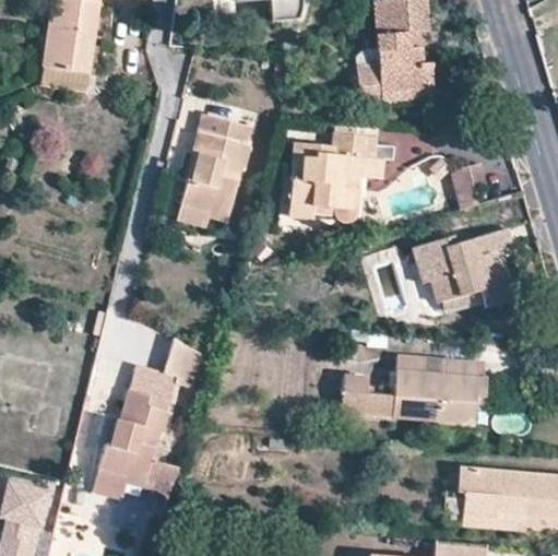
[(52,0),(43,67),(88,74),(98,0),(52,0)]
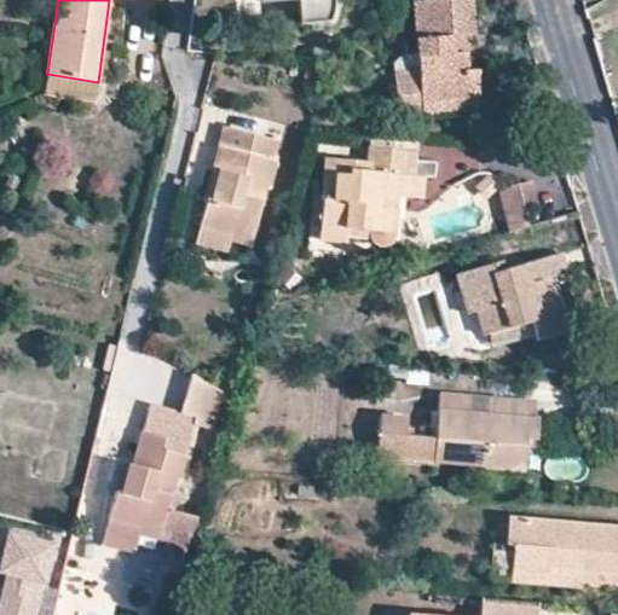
[(300,0),(302,19),(334,16),(336,0),(300,0)]
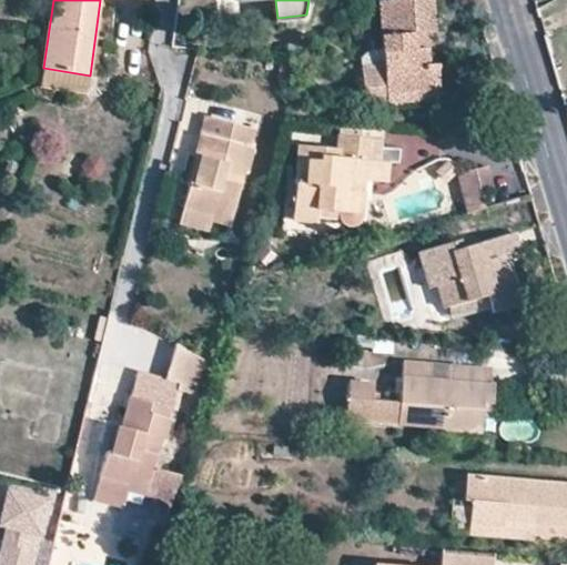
[(432,91),(428,56),(427,44),(417,44),(416,33),(416,32),(427,32),(435,31),(435,16),(429,16),(427,0),(380,0),(385,66),(362,68),(365,107),(392,104),(391,94),(432,91)]
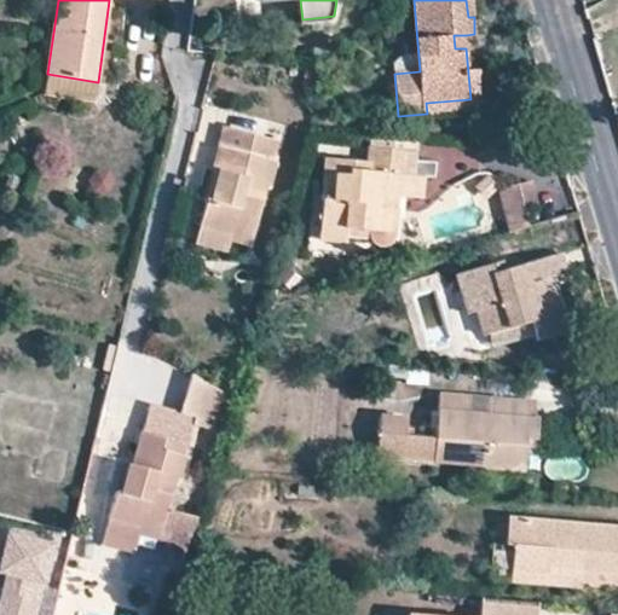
[(466,48),(466,35),(454,35),(454,36),(455,48),(466,48)]
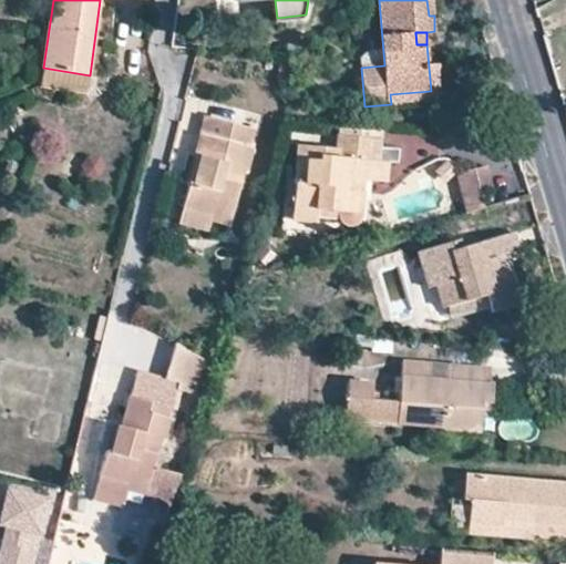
[(436,55),(428,55),(431,91),(390,94),(391,104),(440,100),(436,55)]
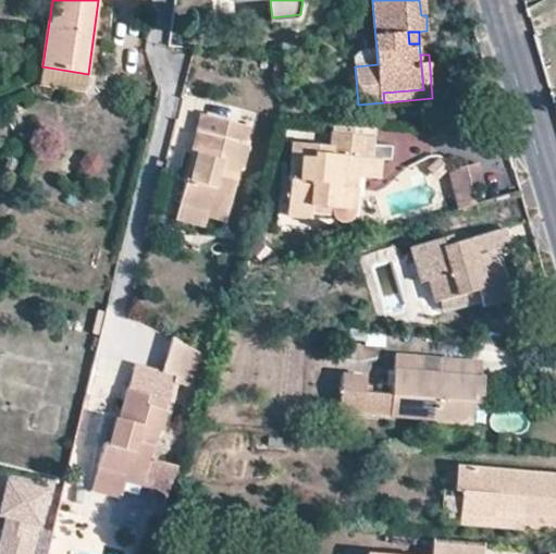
[(209,210),(208,214),(225,220),(239,164),(244,165),(248,146),(245,145),(249,126),(202,113),(192,154),(197,156),(192,181),(185,180),(181,201),(209,210)]
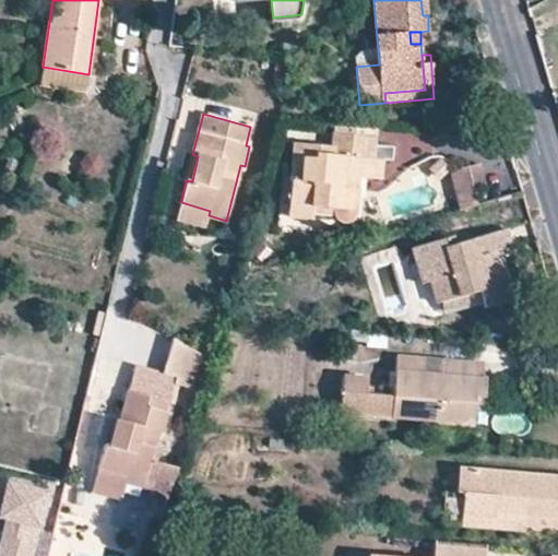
[(334,208),(335,213),(335,214),(340,219),(352,217),(353,213),(355,185),(349,185),(351,176),(356,176),(378,177),(379,158),(372,157),(374,137),(334,133),(332,145),(295,143),(288,215),(312,216),(313,212),(313,206),(334,208)]
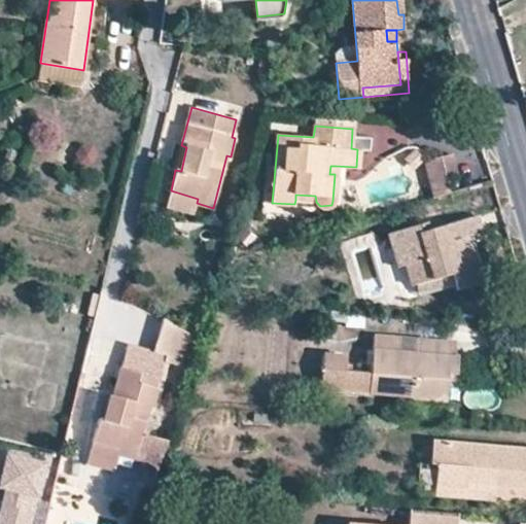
[(434,158),(446,194),(456,190),(451,175),(471,169),(464,144),(449,149),(450,153),(434,158)]
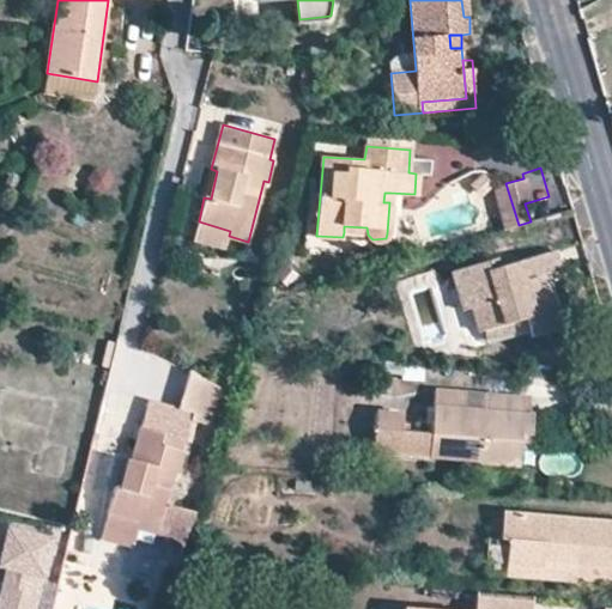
[(211,169),(204,198),(211,199),(217,171),(211,169)]
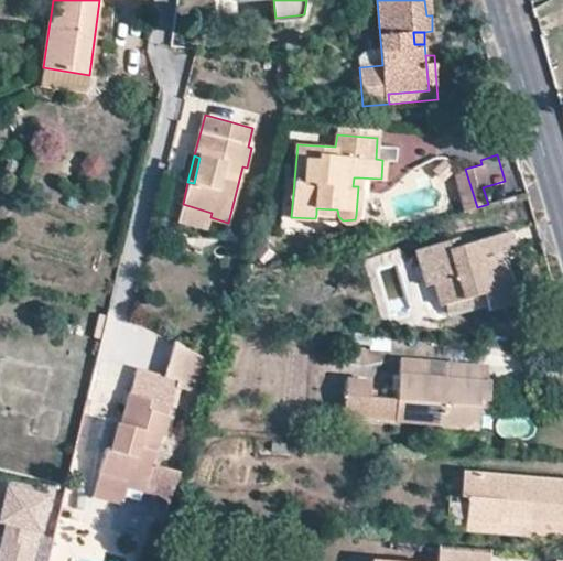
[(181,209),(210,217),(212,213),(183,204),(181,209)]
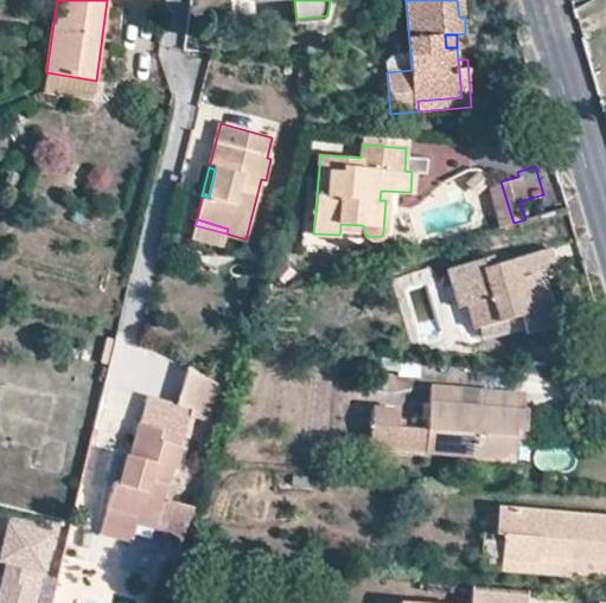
[(466,305),(474,328),(480,326),(521,314),(524,322),(528,333),(554,324),(541,281),(531,283),(529,274),(538,270),(554,267),(549,248),(493,264),(490,255),(445,268),(458,307),(466,305)]
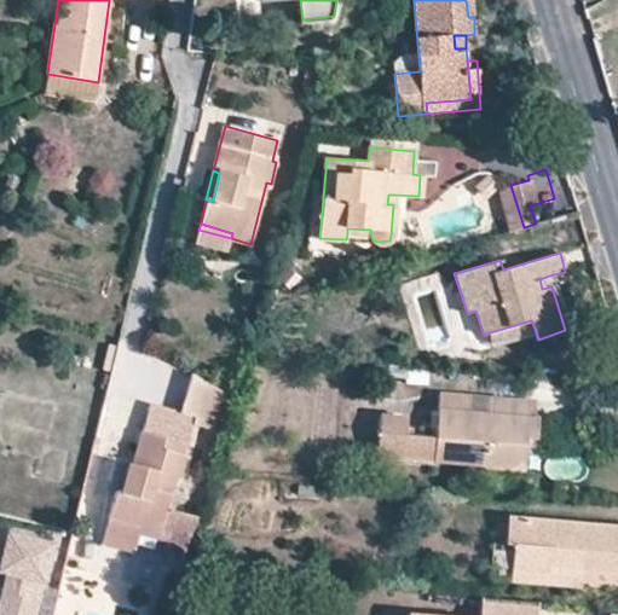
[(552,286),(549,276),(539,279),(542,289),(552,286)]
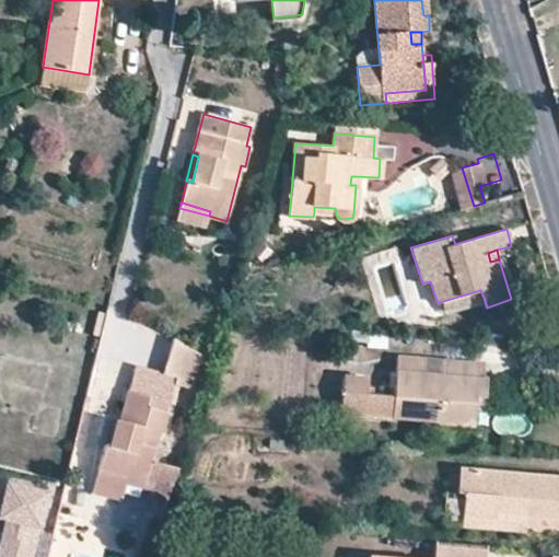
[(429,305),(438,303),(430,281),(422,283),(422,285),(429,305)]
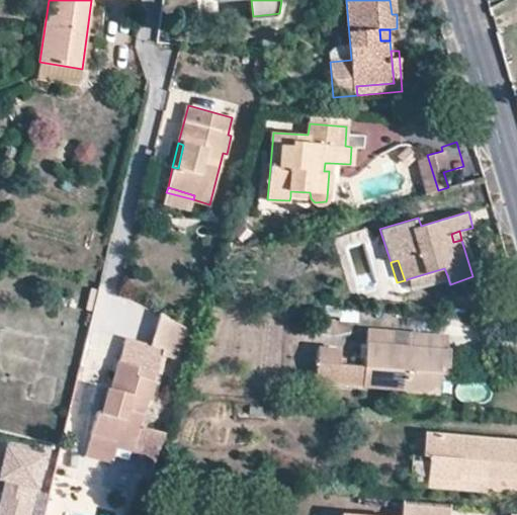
[(446,275),(447,275),(444,268),(410,278),(413,285),(446,275)]
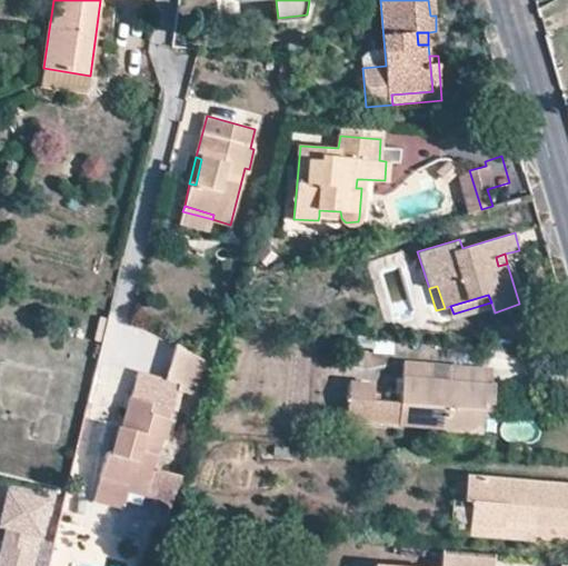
[(130,484),(129,492),(148,495),(162,440),(166,442),(179,390),(202,396),(210,363),(173,341),(165,376),(139,370),(132,396),(131,397),(125,426),(120,426),(115,453),(113,452),(108,450),(102,477),(130,484)]
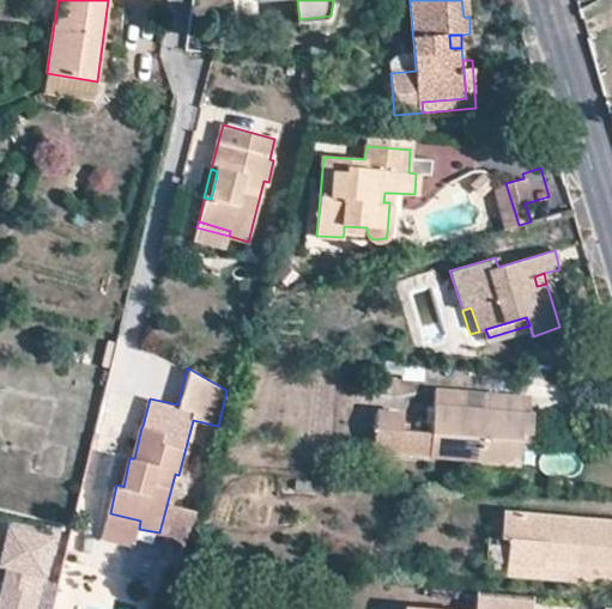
[(535,414),(529,413),(531,397),(485,394),(484,409),(466,408),(467,393),(436,389),(431,432),(401,430),(404,412),(376,409),(373,450),(480,460),(480,462),(520,466),(521,444),(532,445),(535,414)]
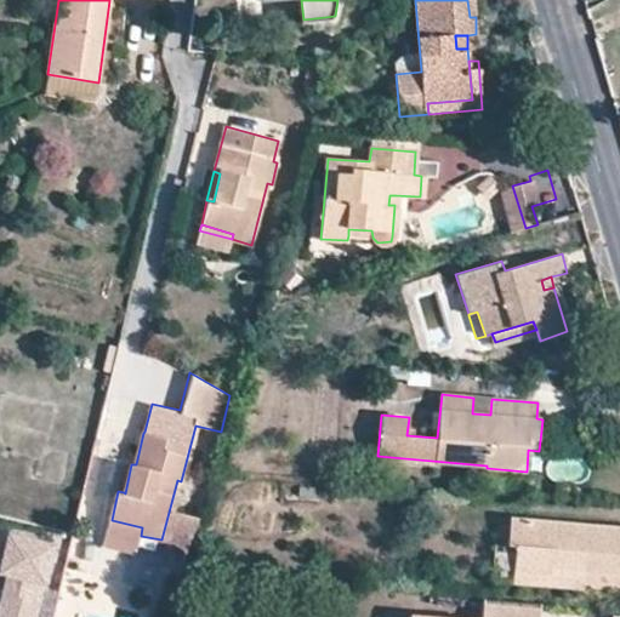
[(125,462),(118,491),(124,492),(125,493),(131,464),(125,462)]
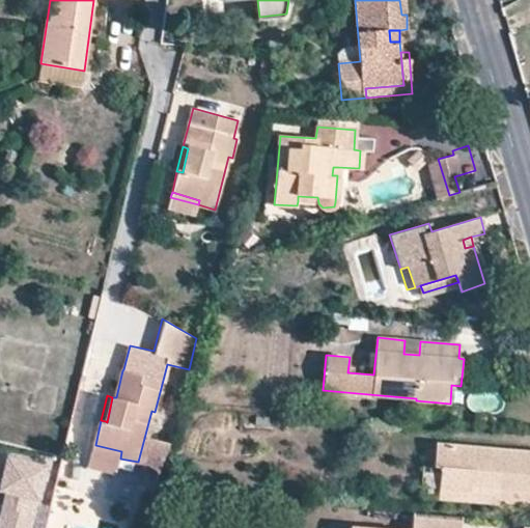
[(469,487),(499,490),(500,490),(529,492),(529,451),(436,444),(434,467),(439,467),(438,490),(469,494),(469,487)]
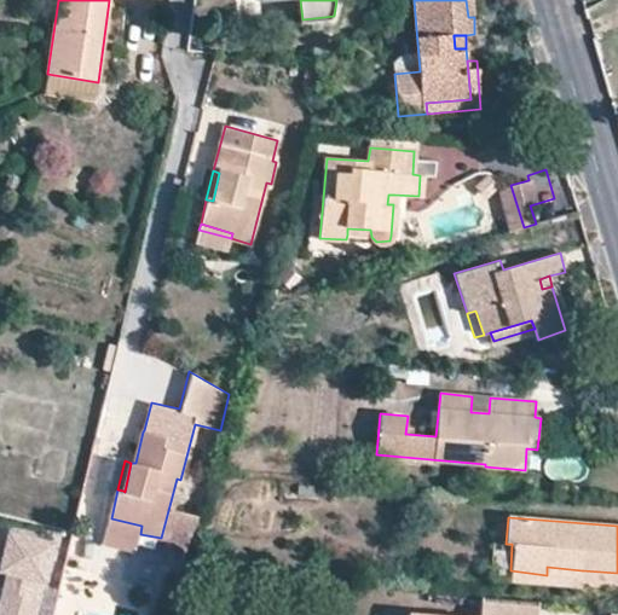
[(109,527),(140,534),(142,526),(111,518),(109,526),(109,527)]
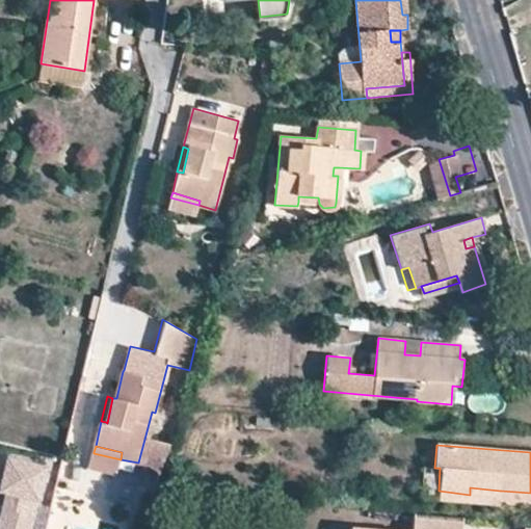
[(33,528),(49,465),(0,453),(0,486),(12,490),(2,528),(33,528)]
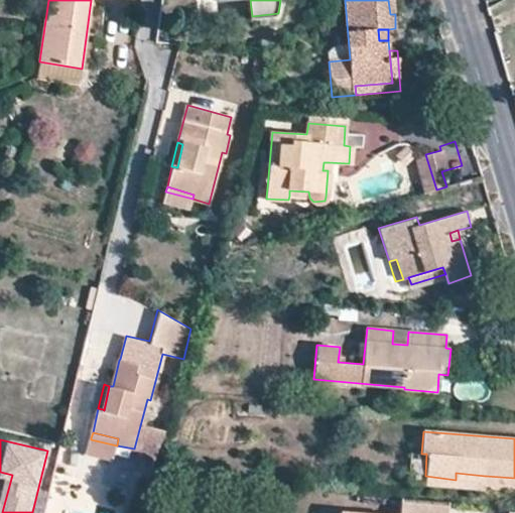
[(484,489),(485,476),(456,473),(456,480),(425,476),(425,477),(425,484),(484,489)]
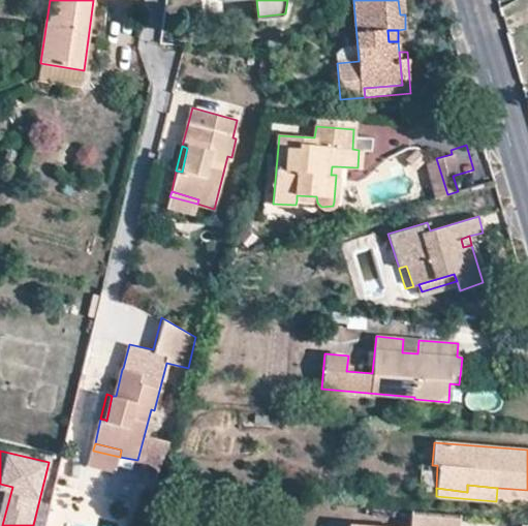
[(460,525),(461,515),(414,511),(412,525),(359,525),(351,525),(460,525)]
